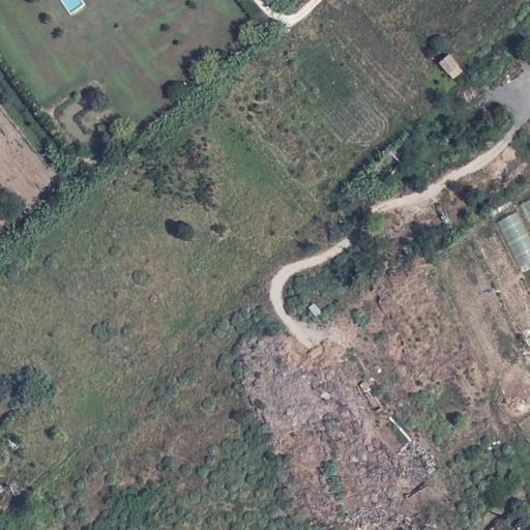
[(450,55),(441,61),(453,78),(463,72),(450,55)]
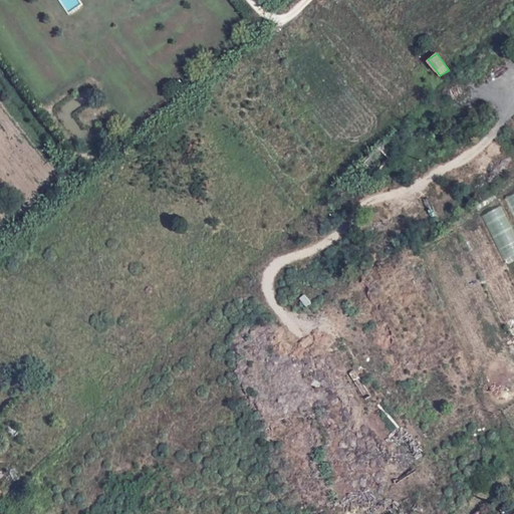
[(513,290),(479,218),(460,228),(513,339),(513,290)]
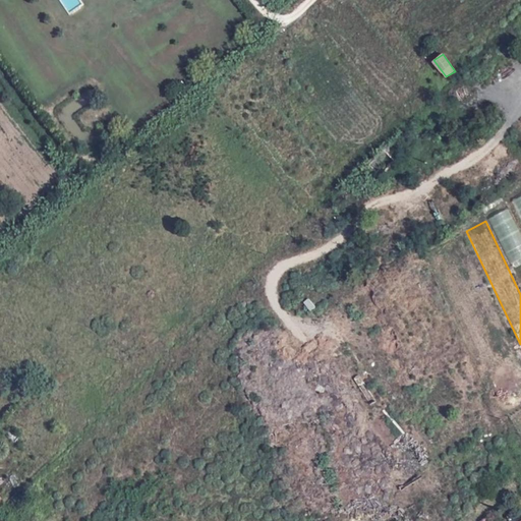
[(294,312),(306,305),(302,299),(291,307),(294,312)]
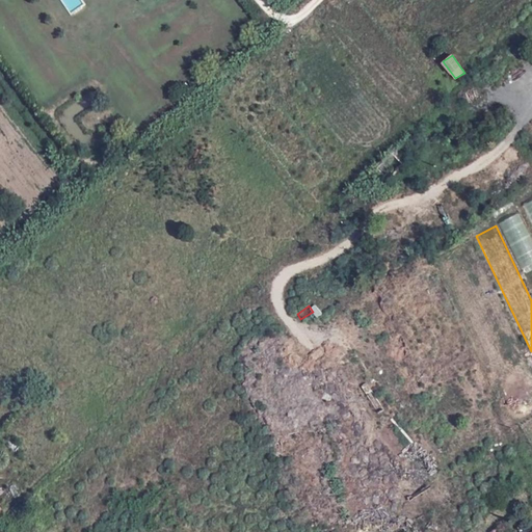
[(1,481),(0,481),(0,494),(6,501),(14,496),(1,481)]
